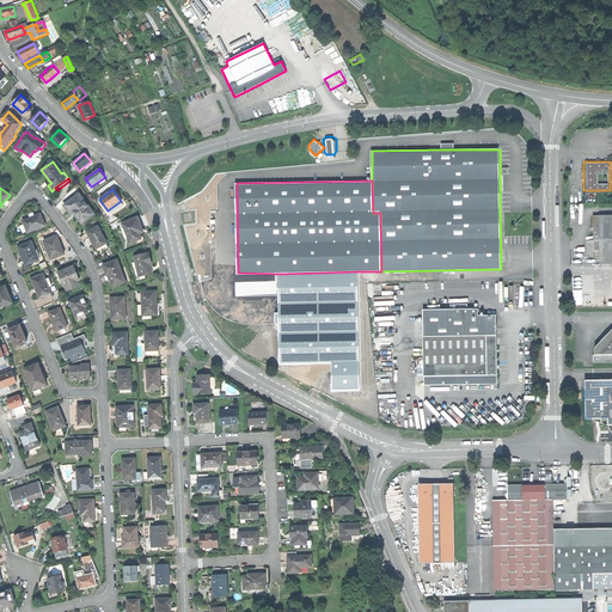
[(83,224),(95,214),(80,195),(65,206),(72,214),(74,212),(79,218),(83,224)]
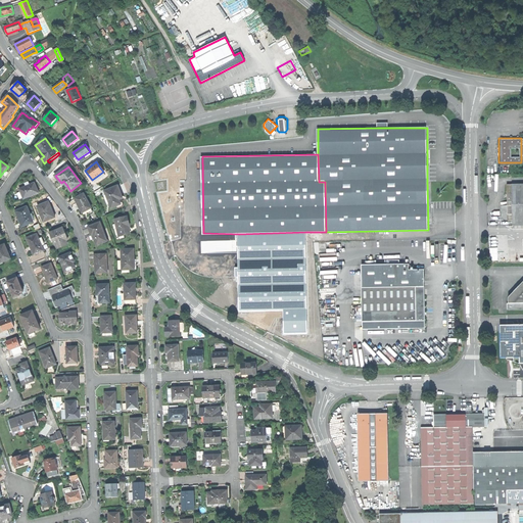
[(105,173),(93,181),(95,183),(107,176),(105,173)]
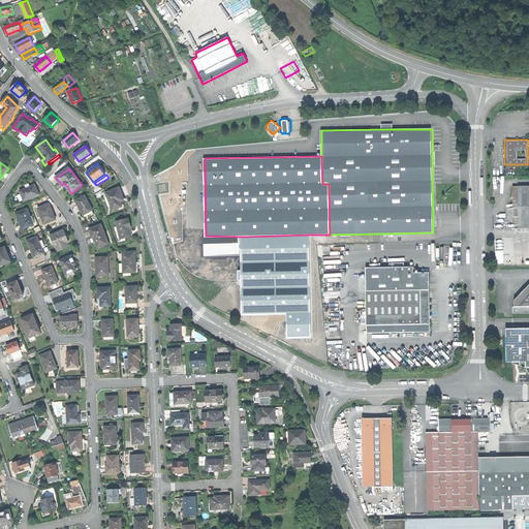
[(21,190),(24,199),(38,194),(35,185),(29,187),(21,190)]
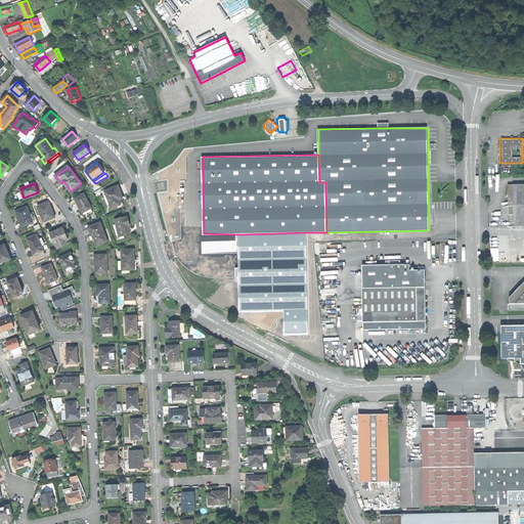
[(514,224),(523,224),(523,183),(513,183),(513,202),(514,219),(514,224)]
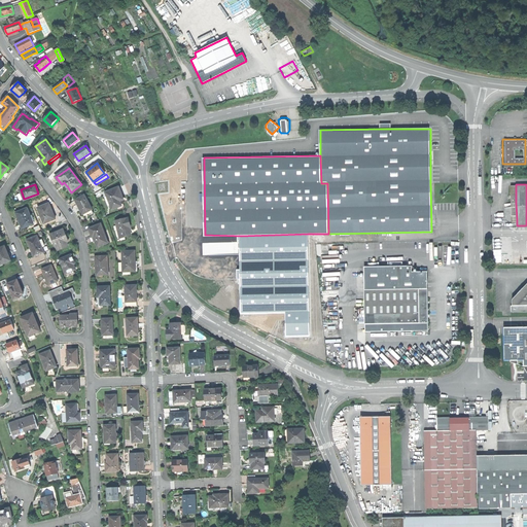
[(111,208),(120,205),(118,198),(123,196),(120,190),(118,186),(105,191),(106,196),(109,204),(111,208)]
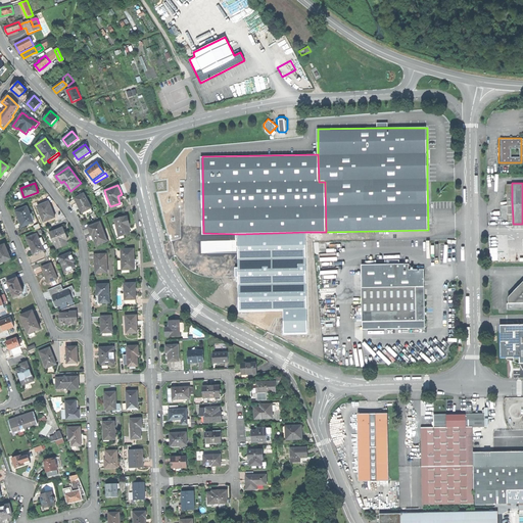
[(82,211),(91,206),(84,193),(74,198),(78,204),(82,211)]
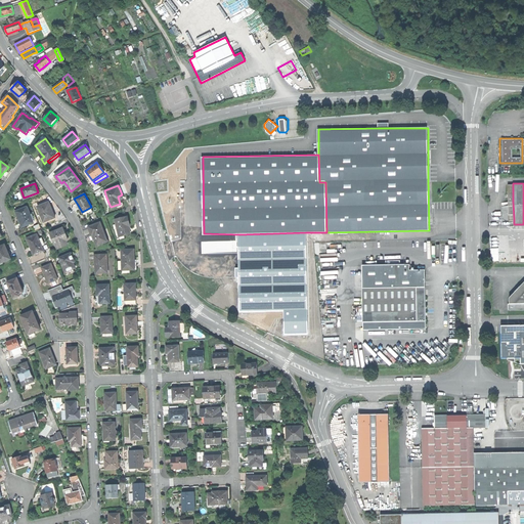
[(38,207),(43,221),(54,217),(50,209),(48,203),(38,207)]
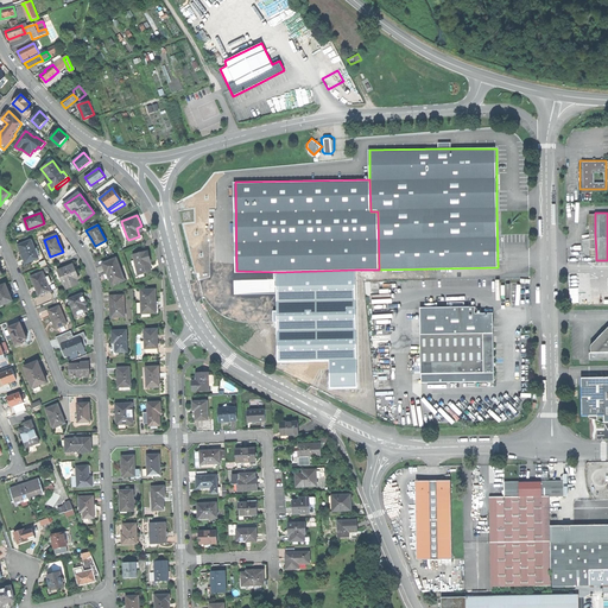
[(23,255),(25,261),(38,257),(31,240),(18,245),(23,255)]
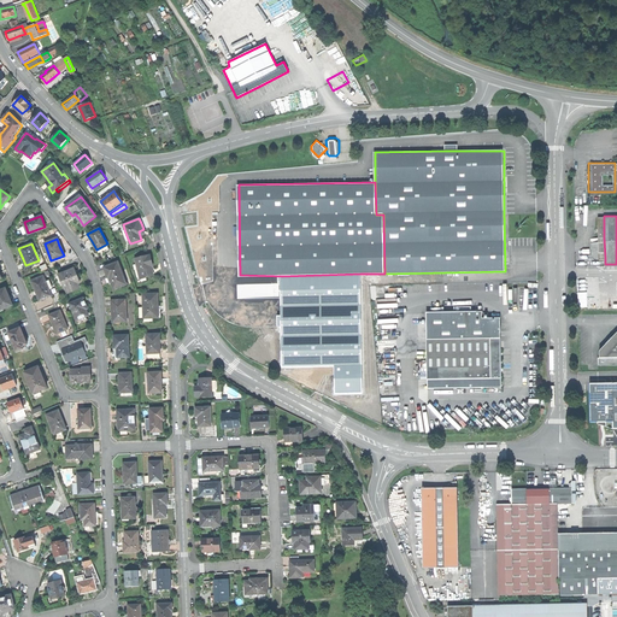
[(150,256),(135,260),(142,280),(154,275),(152,268),(154,266),(152,260),(150,256)]
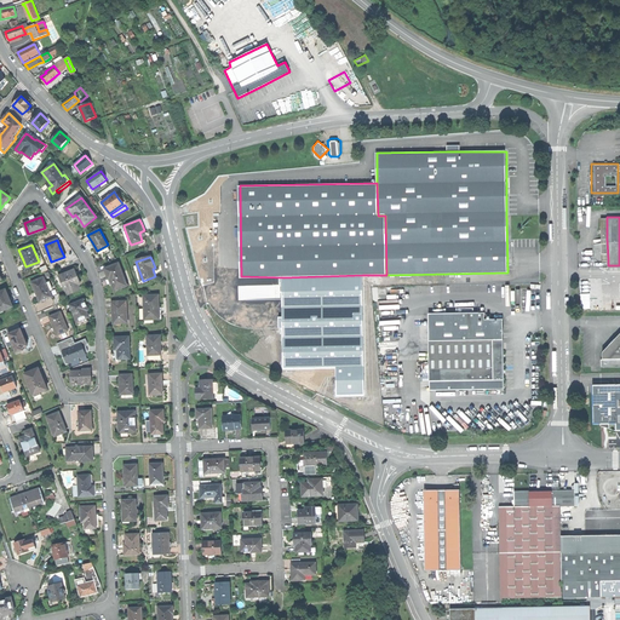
[(114,291),(128,286),(120,263),(104,269),(107,275),(108,280),(110,279),(114,291)]
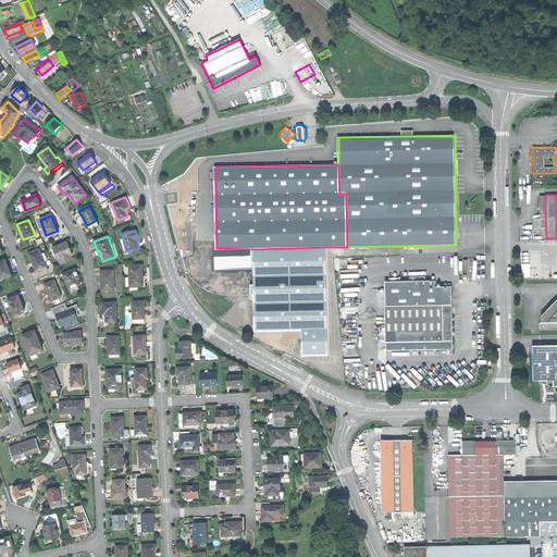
[(67,243),(51,249),(54,258),(59,256),(61,264),(72,260),(70,256),(72,255),(70,248),(67,243)]
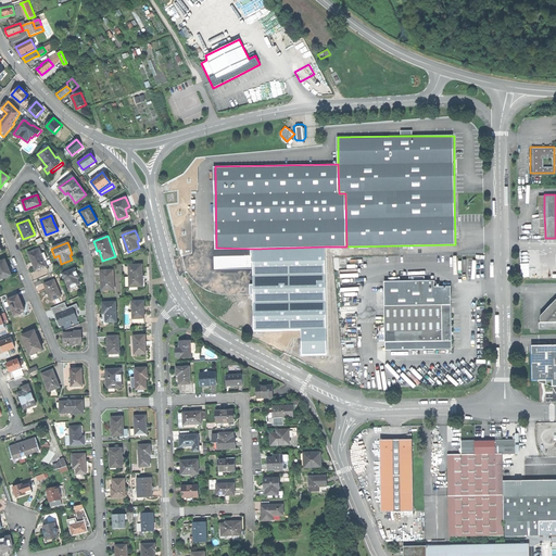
[(326,355),(325,247),(254,249),(255,329),(300,329),(301,355),(326,355)]
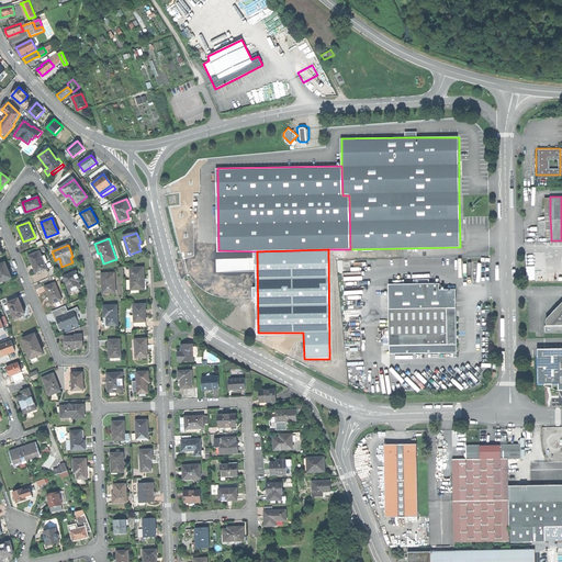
[(33,265),(36,273),(47,269),(45,262),(48,261),(46,256),(42,258),(40,251),(30,255),(33,265)]
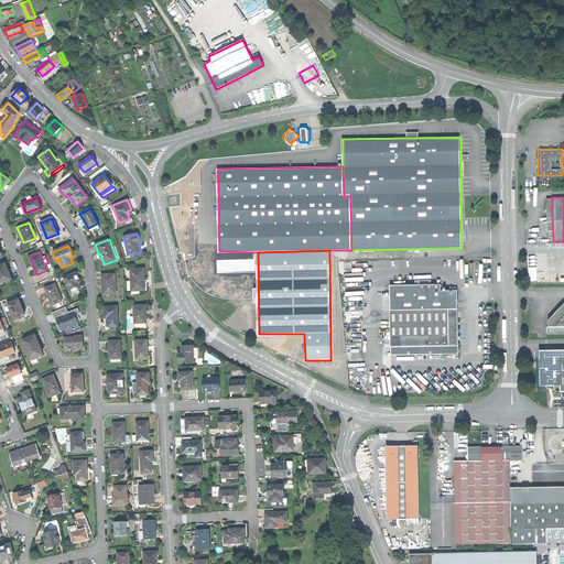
[(0,263),(0,275),(0,277),(2,281),(11,278),(8,269),(4,262),(0,263)]
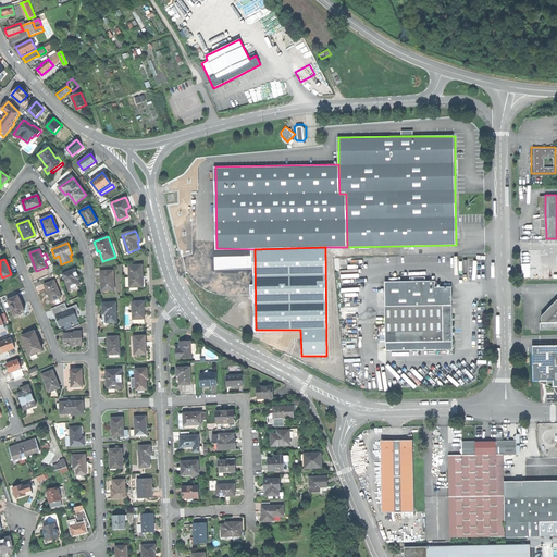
[(130,286),(144,285),(143,275),(143,264),(130,264),(130,286)]
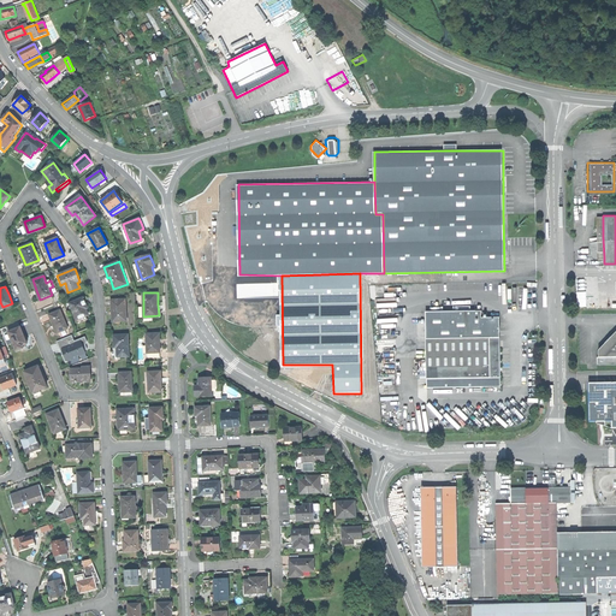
[(72,307),(77,319),(88,315),(86,308),(88,307),(87,303),(84,297),(69,303),(70,308),(72,307)]
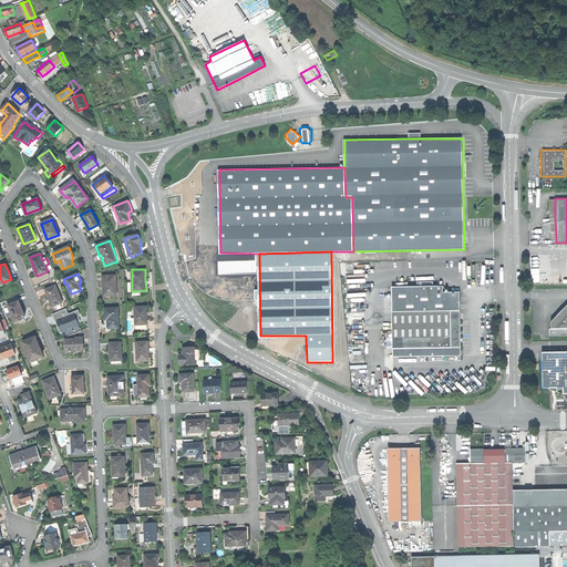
[(104,295),(116,295),(116,276),(103,276),(103,285),(104,295)]
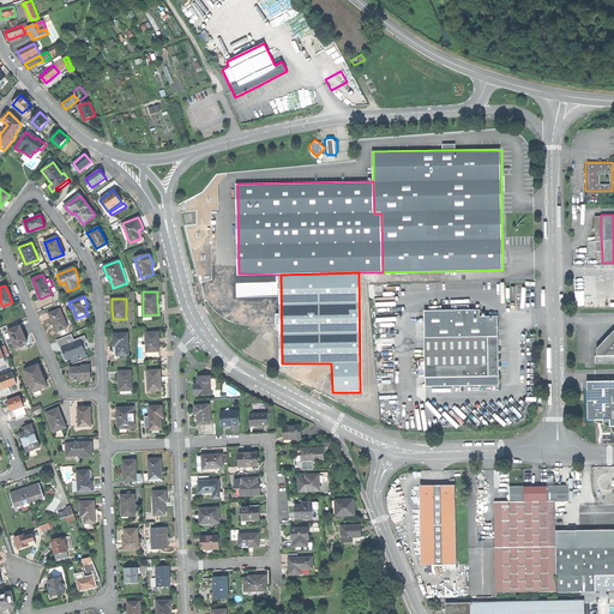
[(53,320),(56,331),(68,327),(61,309),(49,314),(53,320)]
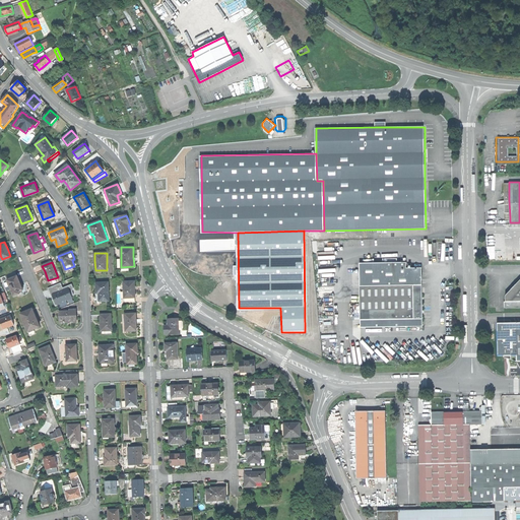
[(406,262),(359,263),(360,327),(423,326),(423,298),(421,268),(406,268),(406,262)]
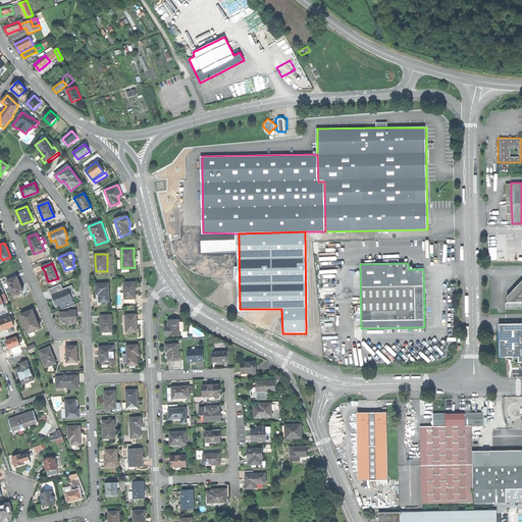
[(7,280),(14,297),(21,293),(20,291),(22,290),(20,283),(17,276),(7,280)]
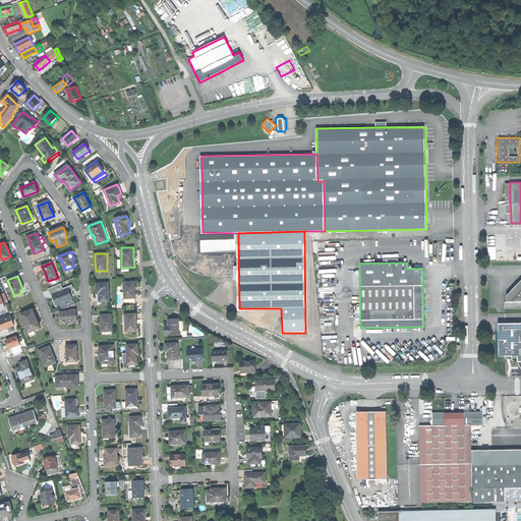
[(509,302),(520,301),(520,281),(515,288),(509,295),(509,302)]
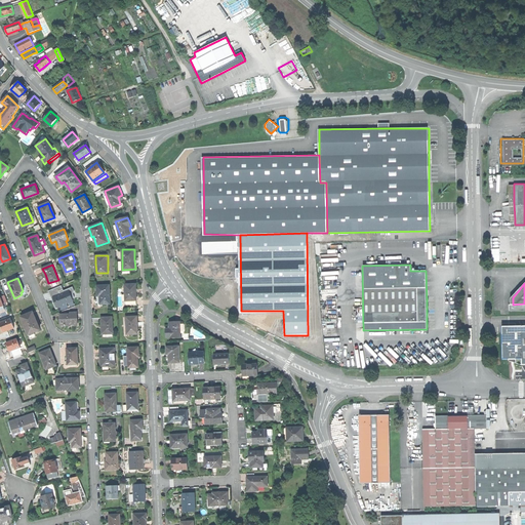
[(70,290),(73,297),(75,296),(74,293),(75,290),(73,286),(65,289),(62,284),(48,290),(55,308),(57,307),(53,297),(70,290)]
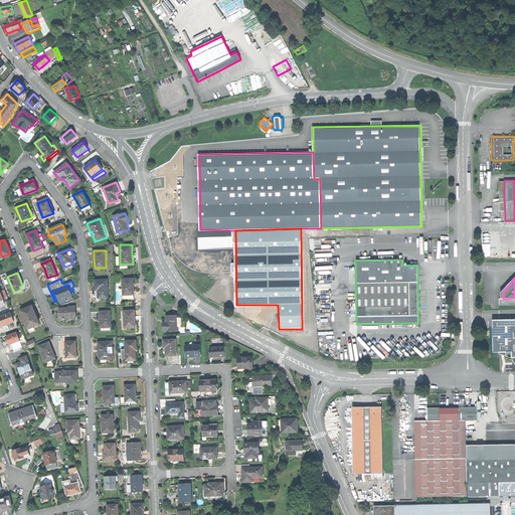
[(99,298),(108,298),(107,279),(96,280),(96,286),(96,290),(98,290),(99,298)]
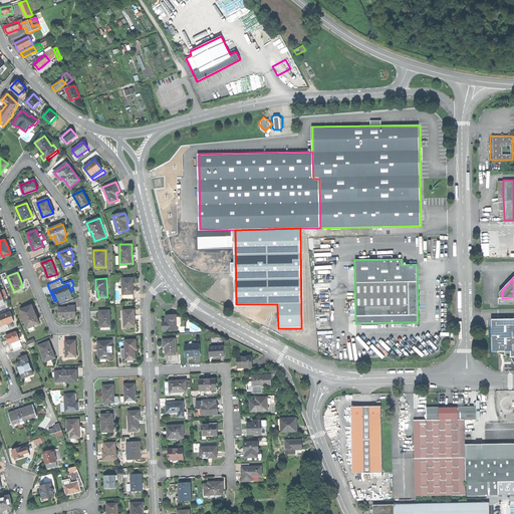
[(122,295),(134,294),(134,288),(133,278),(121,279),(122,290),(122,295)]
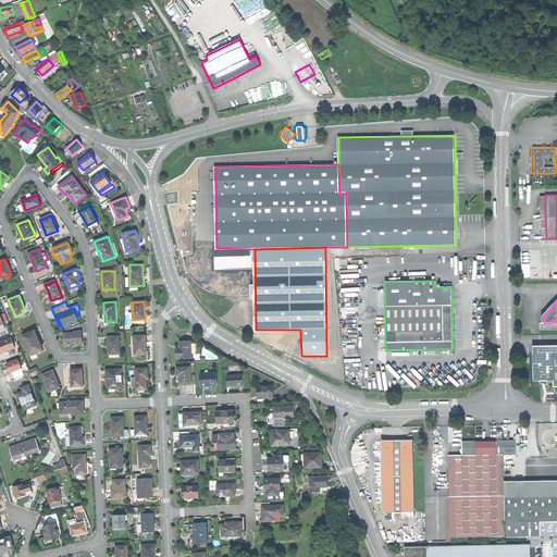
[(74,308),(57,316),(61,325),(61,326),(78,320),(77,316),(74,308)]
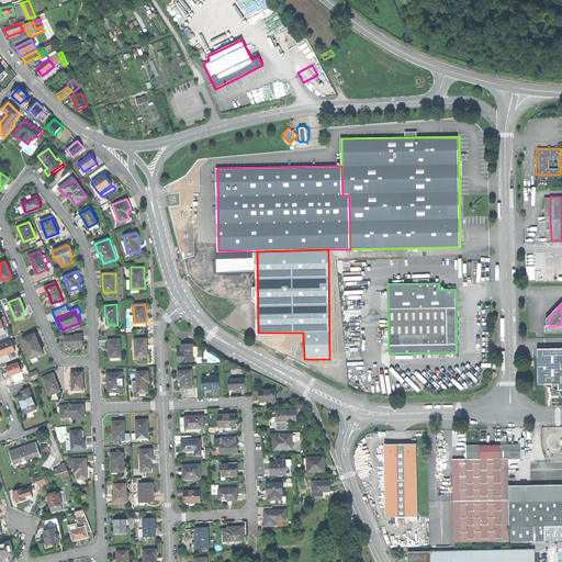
[(134,323),(134,317),(131,317),(131,328),(146,327),(146,322),(134,323)]
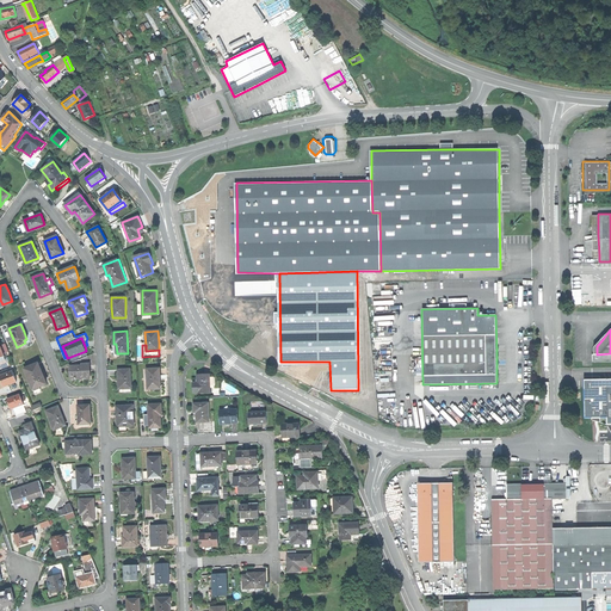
[(25,369),(36,394),(41,392),(39,387),(47,383),(42,372),(38,363),(25,369)]
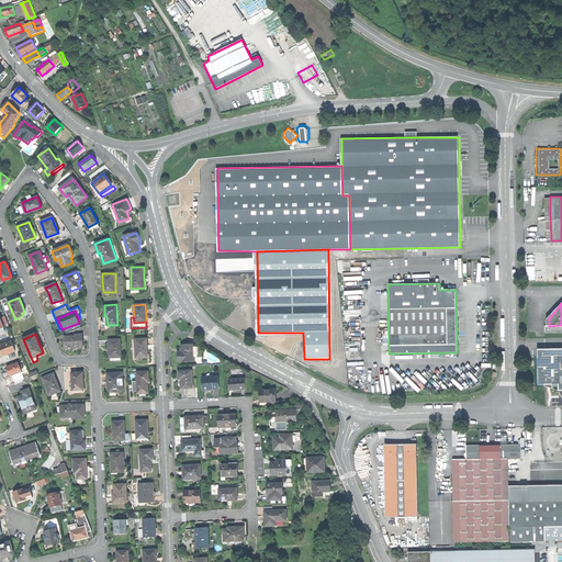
[(65,349),(82,348),(82,335),(77,335),(77,337),(65,337),(65,343),(65,349)]
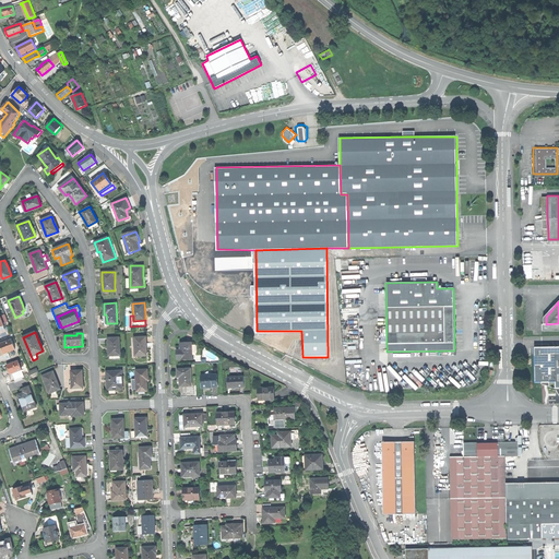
[(135,355),(147,355),(147,347),(146,336),(134,336),(135,355)]
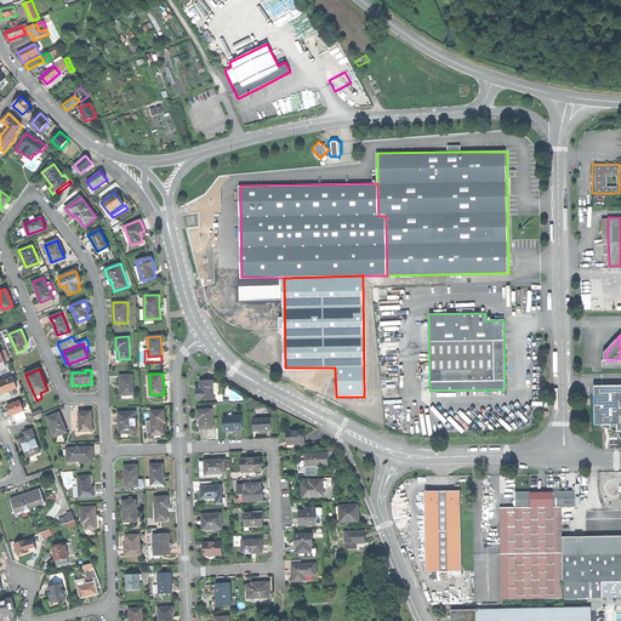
[(121,398),(134,398),(134,375),(119,375),(119,386),(121,386),(121,392),(121,398)]
